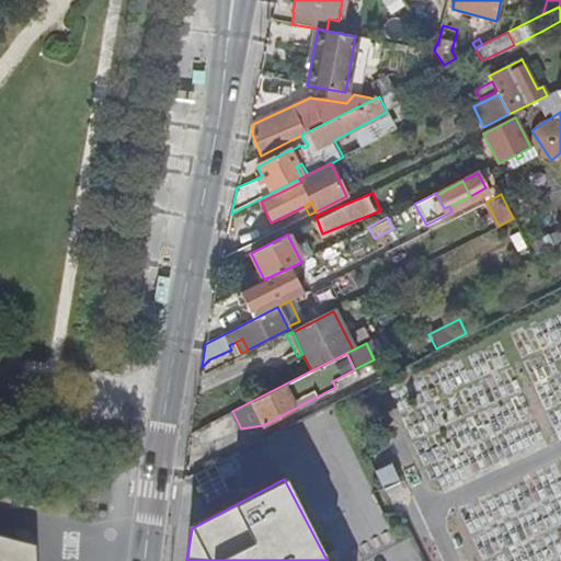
[(0,560),(24,560),(24,540),(19,541),(18,530),(0,531),(0,560)]
